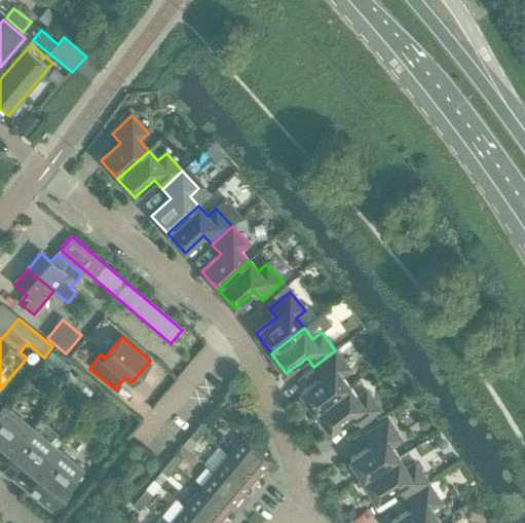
[(316,413),(349,387),(341,377),(350,370),(335,350),(313,367),(322,377),(301,393),(316,413)]
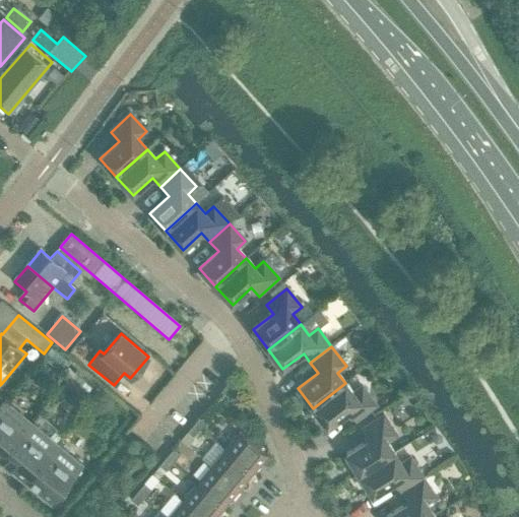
[(355,422),(377,405),(363,387),(353,394),(345,383),(313,408),(327,428),(348,412),(355,422)]
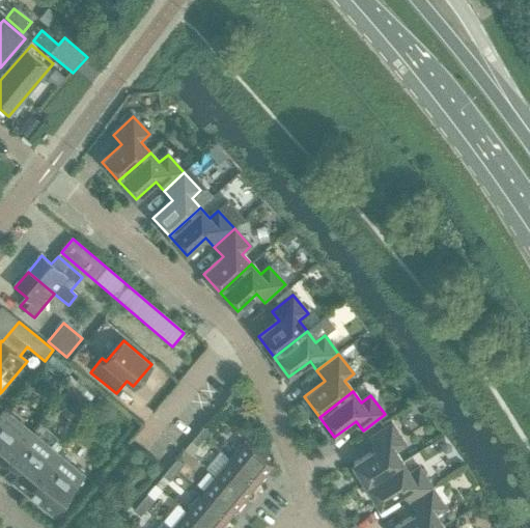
[(85,477),(4,410),(0,414),(0,471),(54,516),(85,477)]
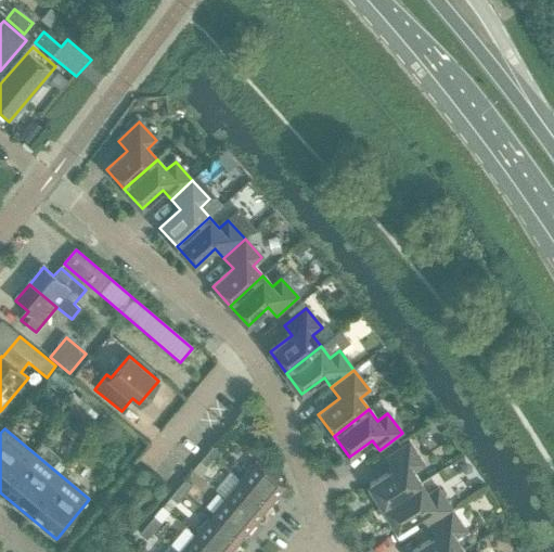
[(215,460),(222,451),(215,445),(207,453),(215,460)]
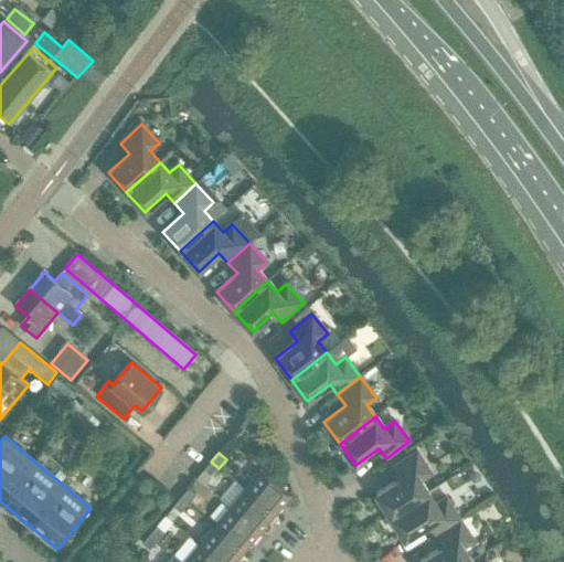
[(391,517),(428,492),(421,480),(431,474),(417,453),(393,468),(400,479),(376,494),(391,517)]
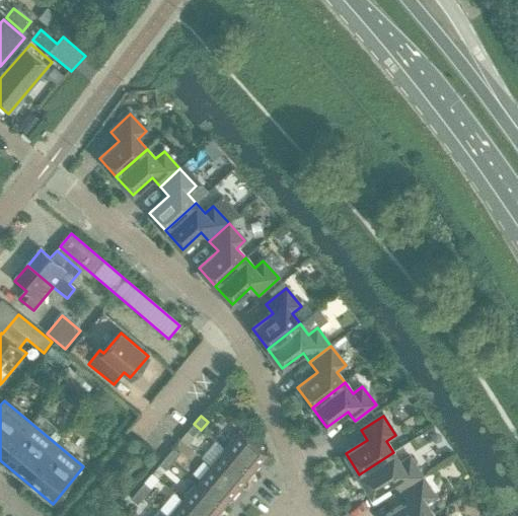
[(194,438),(201,430),(194,424),(188,432),(194,438)]
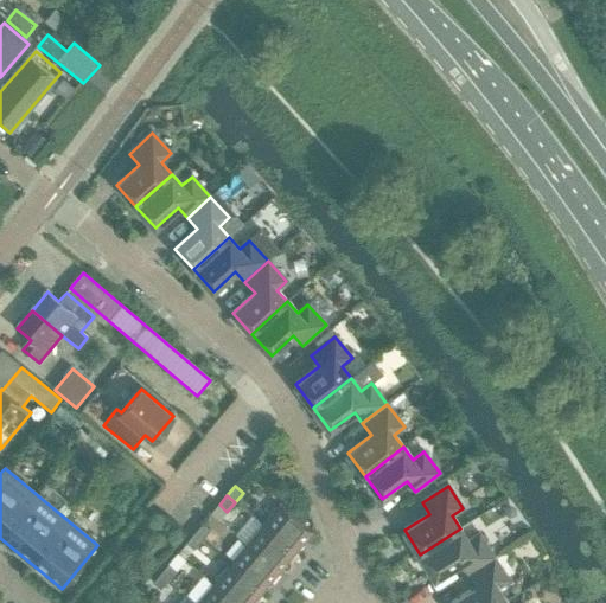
[(313,532),(280,506),(263,526),(295,553),(313,532)]
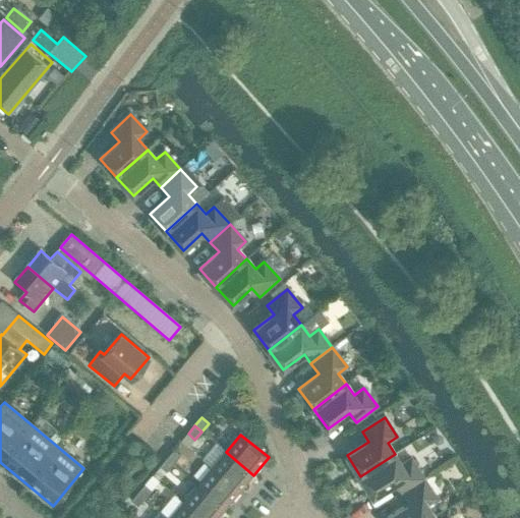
[(174,465),(180,457),(174,451),(167,459),(174,465)]
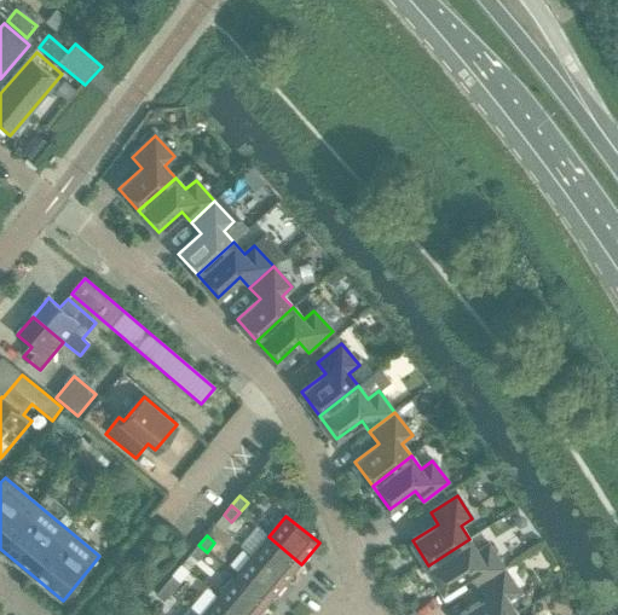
[(301,564),(269,537),(252,556),(286,584),(301,564)]
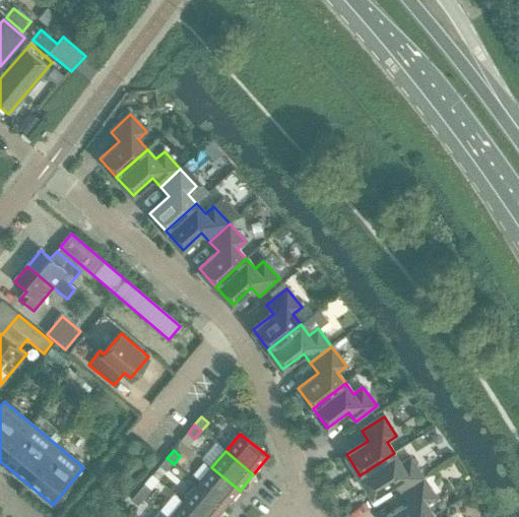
[(400,493),(423,478),(410,458),(401,464),(394,453),(360,475),(373,496),(394,482),(400,493)]
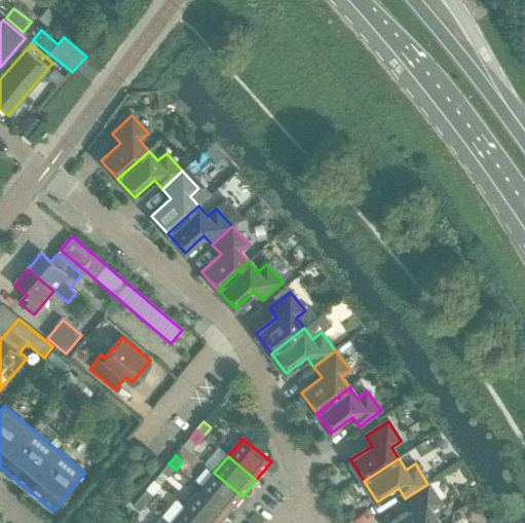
[(169,478),(176,470),(169,463),(161,473),(169,478)]
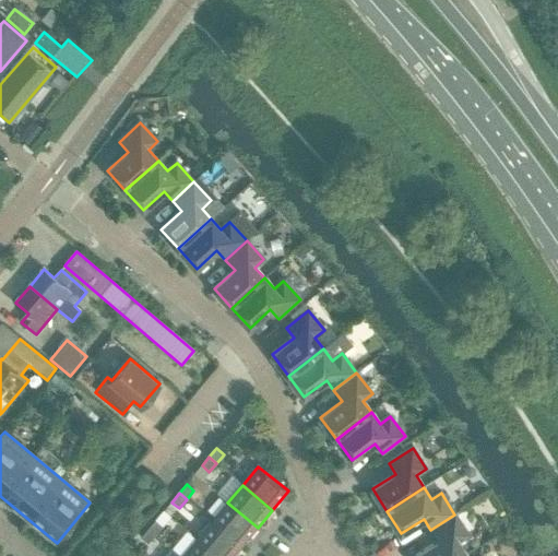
[(258,528),(227,503),(212,521),(242,546),(258,528)]
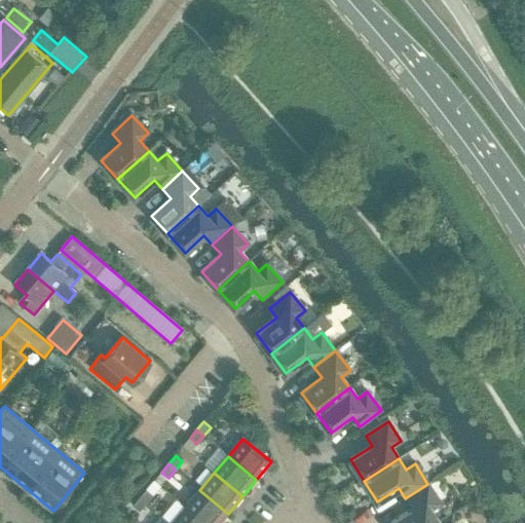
[(439,522),(432,511),(441,505),(427,484),(405,498),(412,509),(391,522),(439,522)]
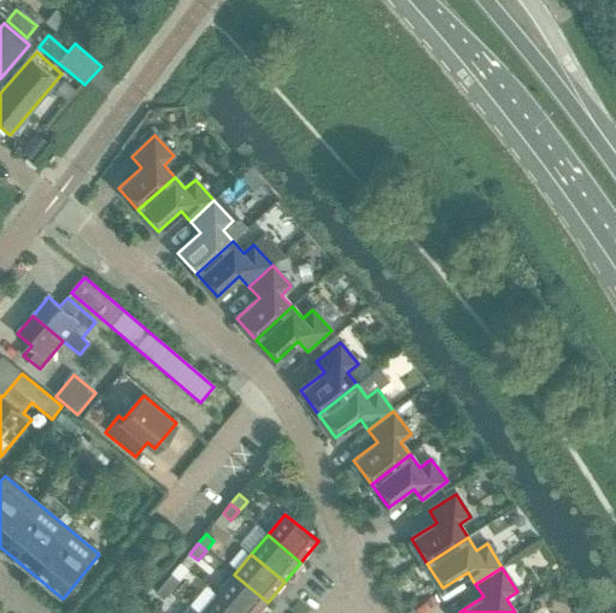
[(171,591),(180,581),(171,575),(164,584),(171,591)]
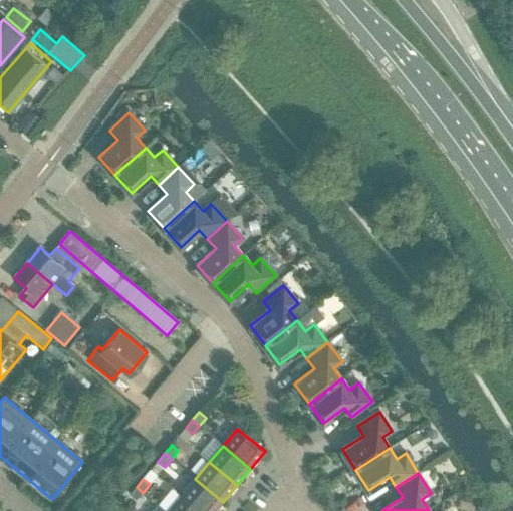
[(215,510),(223,502),(195,479),(181,496),(198,510),(215,510)]
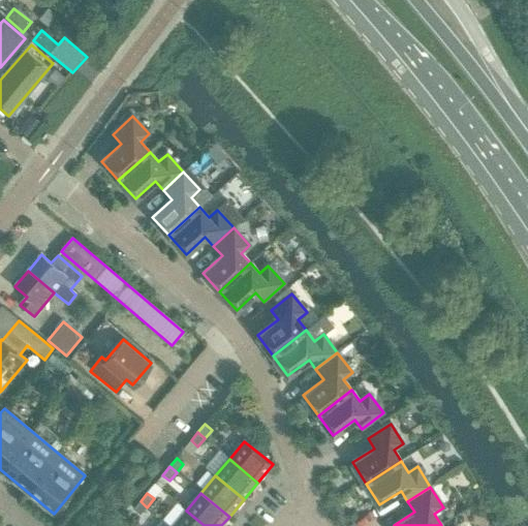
[(141,516),(147,507),(141,501),(133,509),(141,516)]
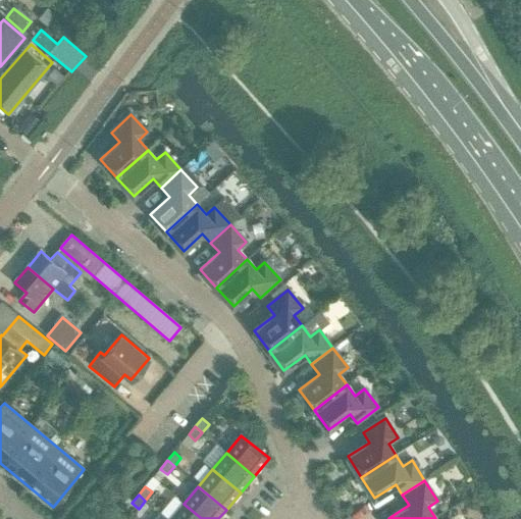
[(201,518),(184,504),(171,518),(201,518)]
